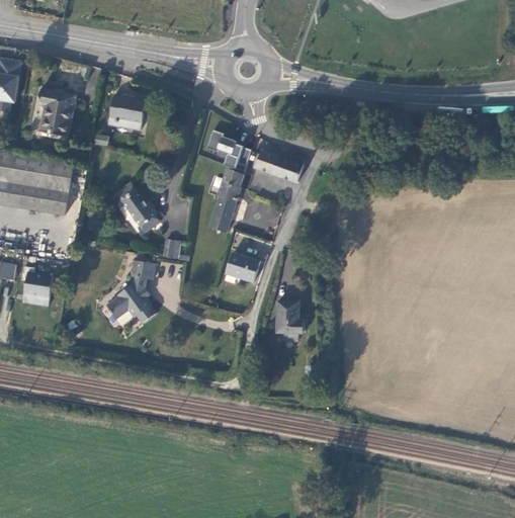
[(0,111),(7,112),(8,102),(13,102),(19,62),(0,59),(0,111)]
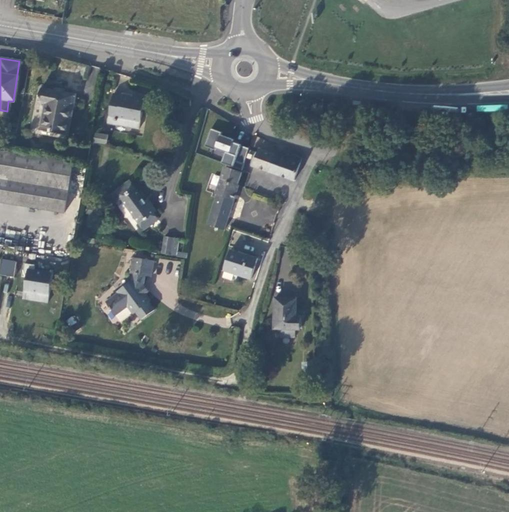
[(39,89),(37,103),(42,104),(37,130),(67,136),(75,95),(39,89)]
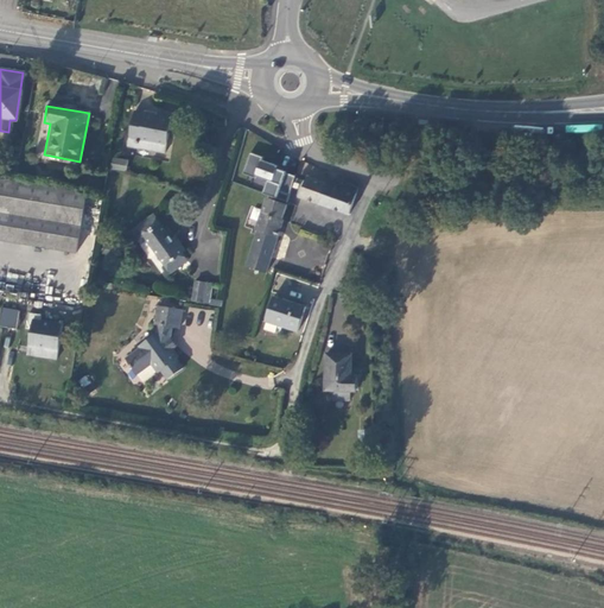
[(133,144),(133,151),(163,157),(170,121),(160,120),(157,122),(154,119),(156,116),(142,114),(142,116),(132,114),(127,143),(133,144)]
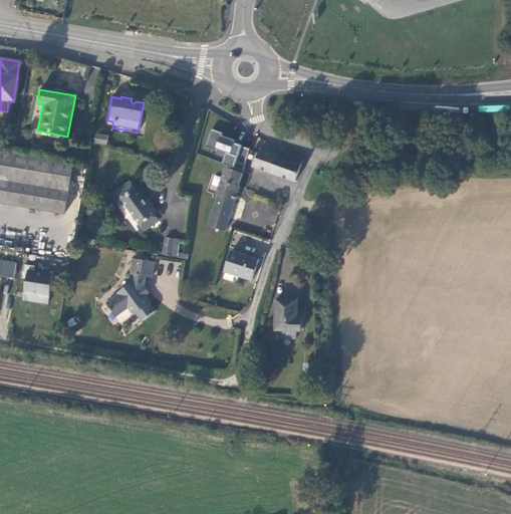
[(241,169),(249,148),(241,145),(241,144),(234,141),(234,139),(221,134),(222,132),(211,127),(204,146),(215,150),(216,148),(226,152),(222,162),(241,169)]
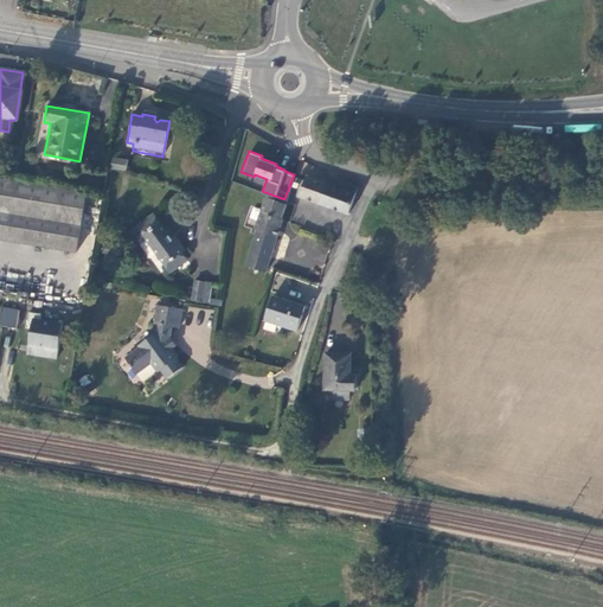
[(126,165),(109,161),(108,172),(123,176),(126,165)]
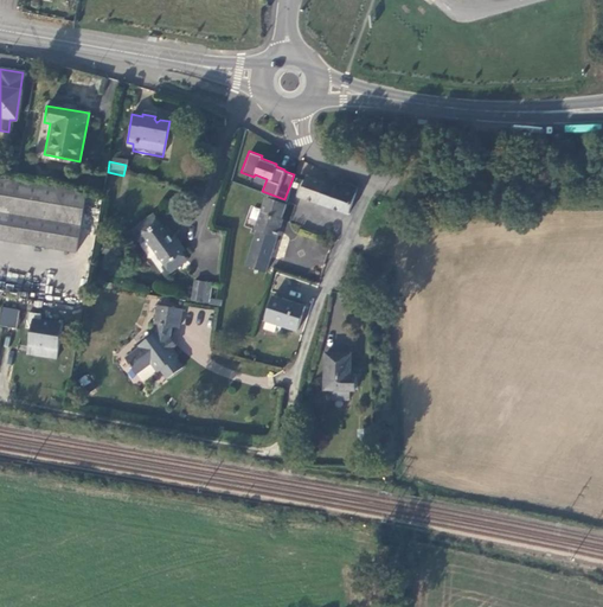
[(0,242),(74,254),(83,192),(0,178),(0,242)]
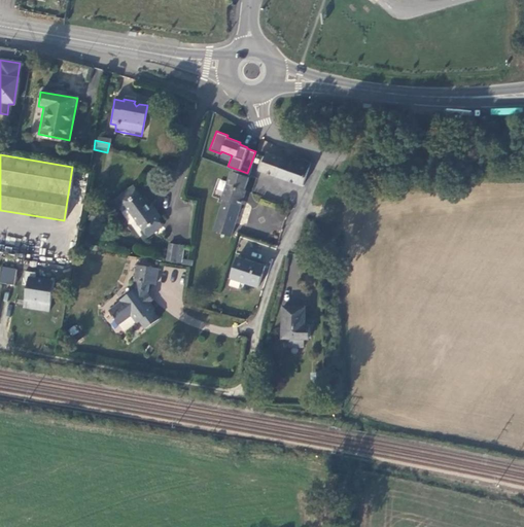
[(305,168),(281,159),(278,164),(264,160),(263,161),(256,159),(253,167),(259,169),(258,171),(288,181),(287,186),(298,189),(305,168)]
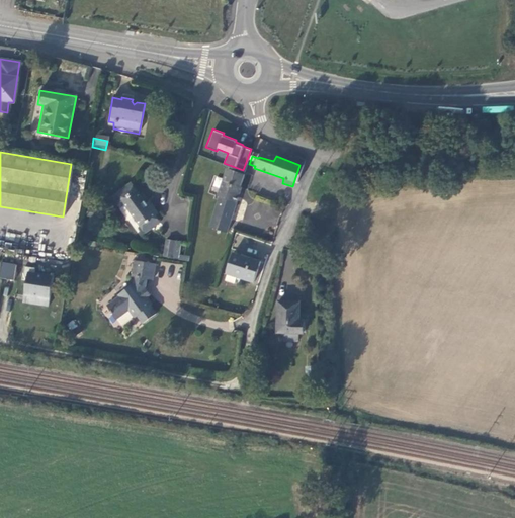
[(213,178),(219,166),(211,163),(207,176),(213,178)]
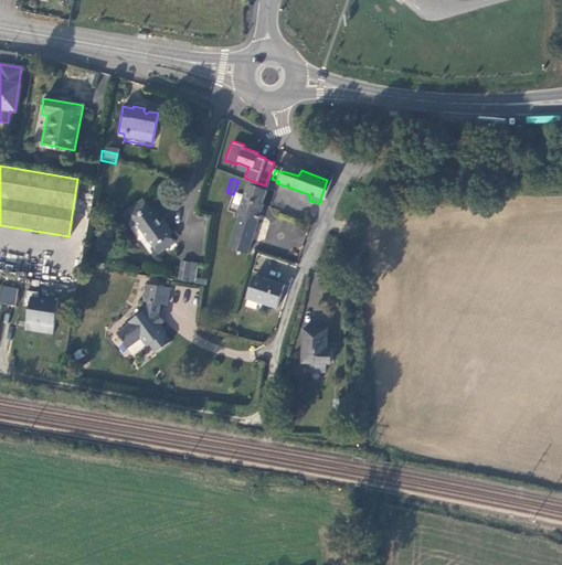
[(240,214),(228,247),(245,253),(261,204),(258,204),(263,191),(247,183),(236,213),(240,214)]
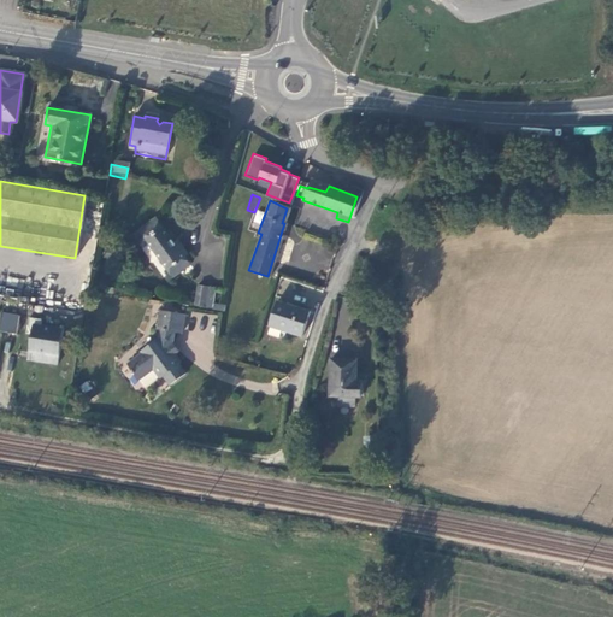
[(234,227),(235,222),(235,219),(225,217),(224,224),(234,227)]
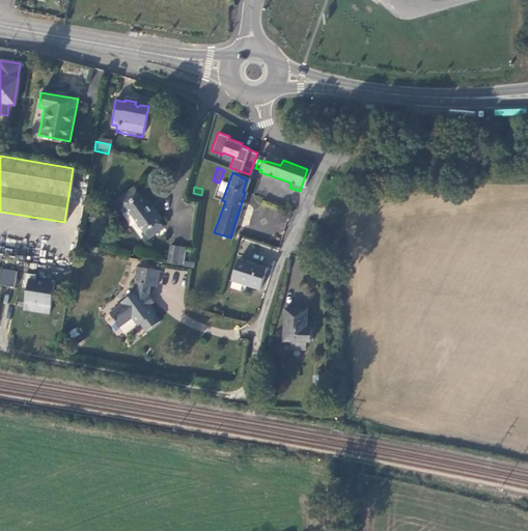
[(133,188),(121,197),(127,203),(122,207),(147,240),(161,229),(156,222),(147,211),(149,208),(133,188)]
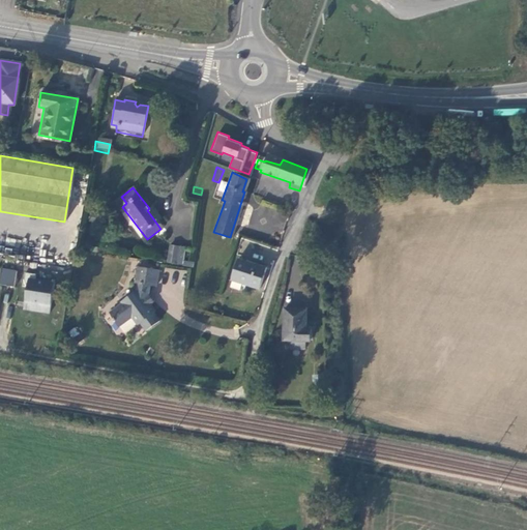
[(126,203),(121,197),(117,201),(122,207),(126,203)]
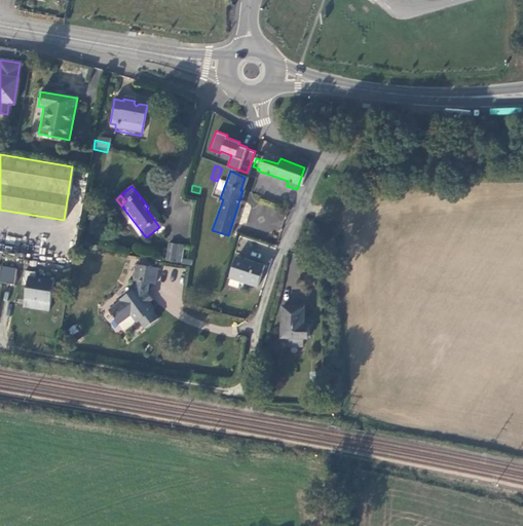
[(150,205),(148,207),(146,209),(154,220),(158,217),(150,205)]
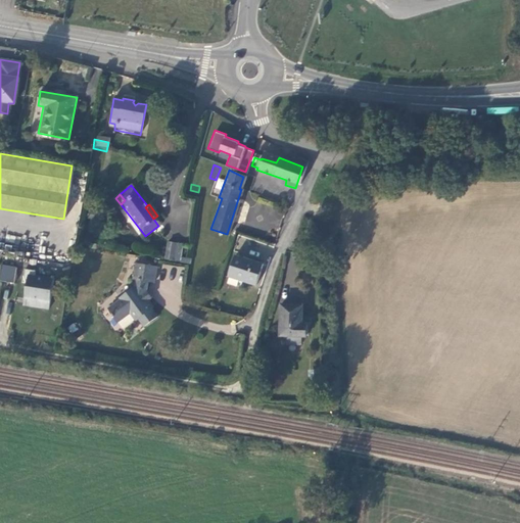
[(163,256),(172,257),(174,242),(166,241),(163,256)]
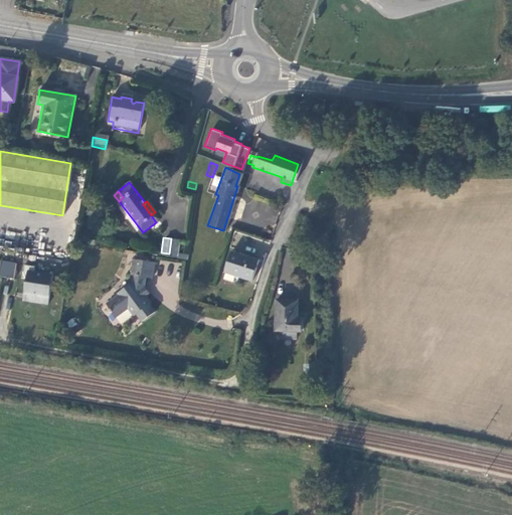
[(171,238),(169,253),(176,255),(178,240),(171,238)]
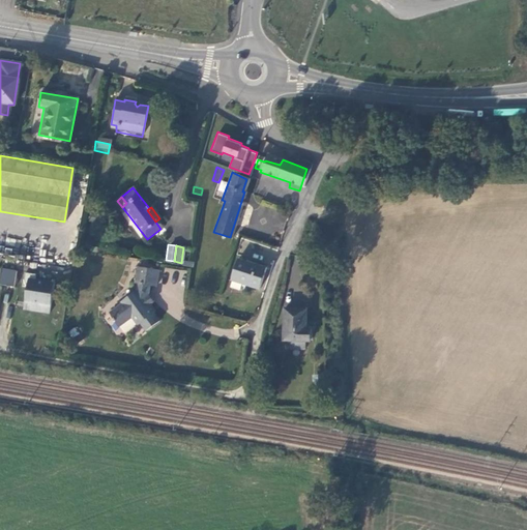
[(257,289),(264,268),(237,260),(230,281),(257,289)]
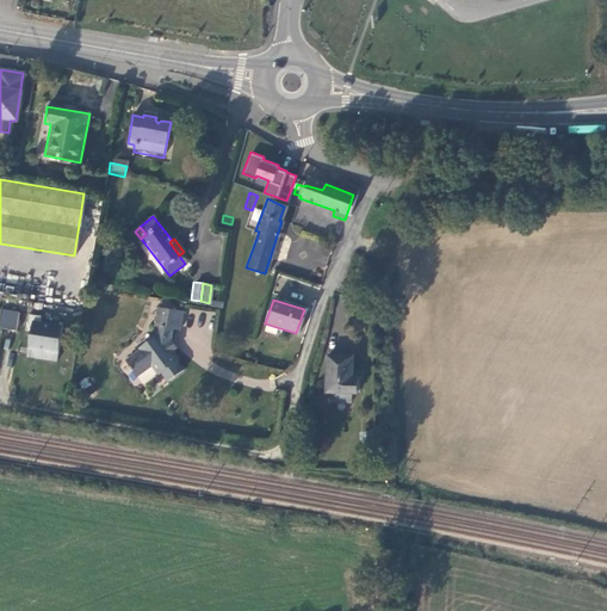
[(175,362),(169,353),(162,344),(168,340),(169,329),(178,331),(181,310),(156,307),(153,327),(158,328),(156,335),(138,349),(138,351),(125,360),(136,376),(150,365),(156,375),(160,372),(166,381),(179,372),(172,364),(175,362)]
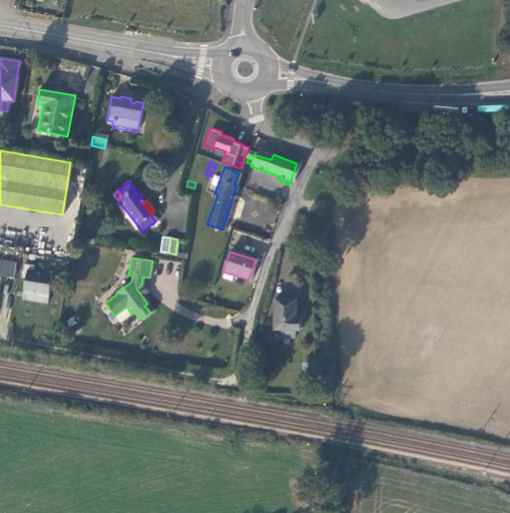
[(14,264),(0,261),(0,269),(13,271),(14,264)]
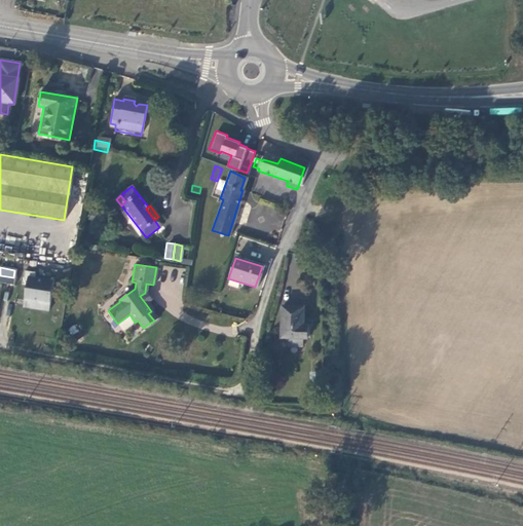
[(34,273),(23,271),(21,285),(25,286),(23,299),(36,302),(35,310),(47,312),(52,283),(33,278),(34,273)]
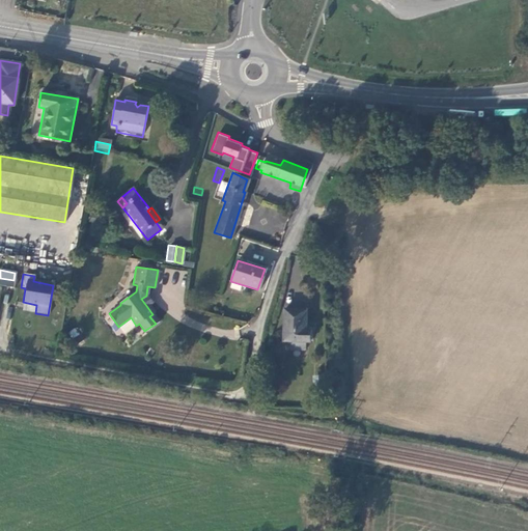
[(141,299),(147,307),(153,303),(146,296),(141,299)]
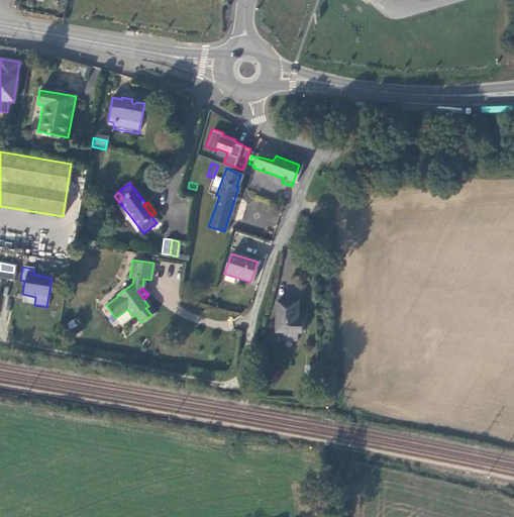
[(295,320),(295,302),(276,301),(275,331),(299,333),(300,320),(295,320)]
